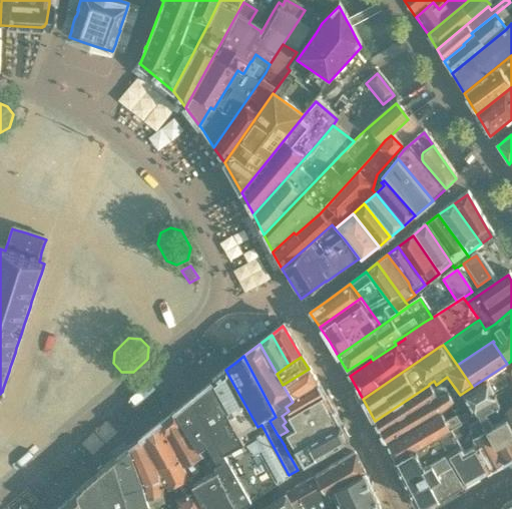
[(511,365),(486,382),(494,398),(511,387),(511,365)]
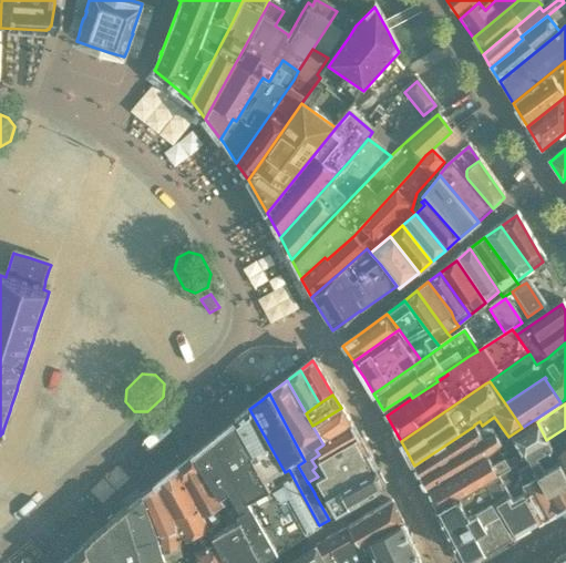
[(341,408),(312,426),(321,441),(328,437),(331,442),(352,429),(341,408)]
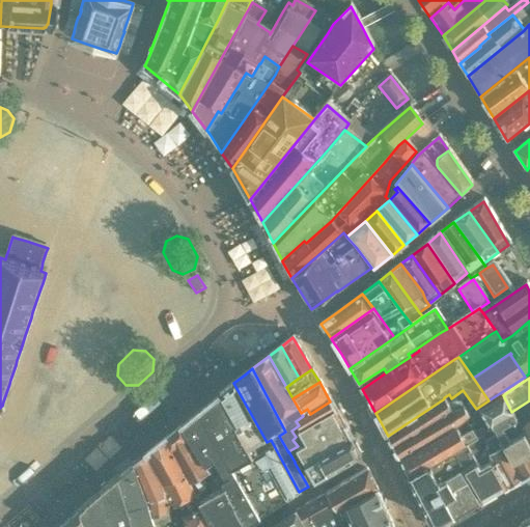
[(233,383),(218,395),(260,473),(268,469),(285,502),(300,493),(299,492),(271,440),(267,442),(233,383)]
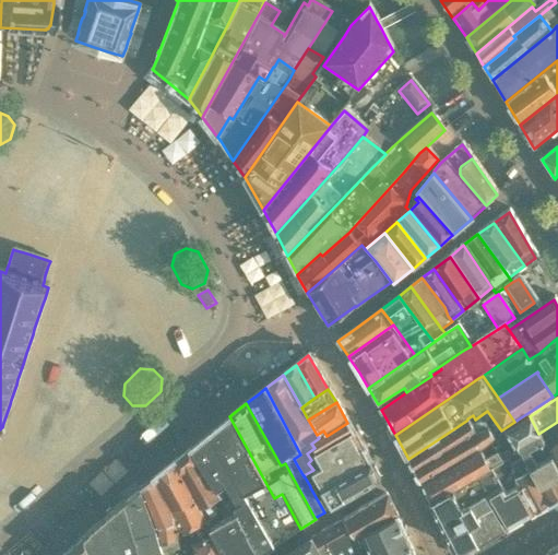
[(466,421),(408,459),(414,471),(482,427),(486,427),(485,424),(493,418),(487,411),(475,420),(478,424),(471,428),(466,421)]
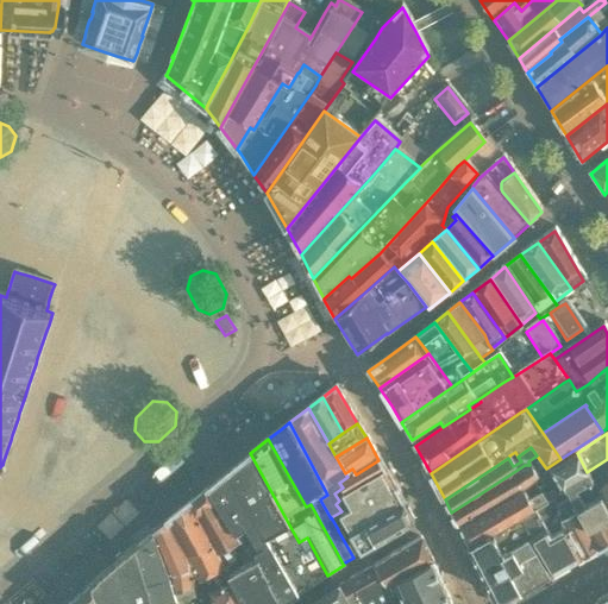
[(250,453),(229,471),(298,595),(327,576),(307,538),(299,542),(250,453)]
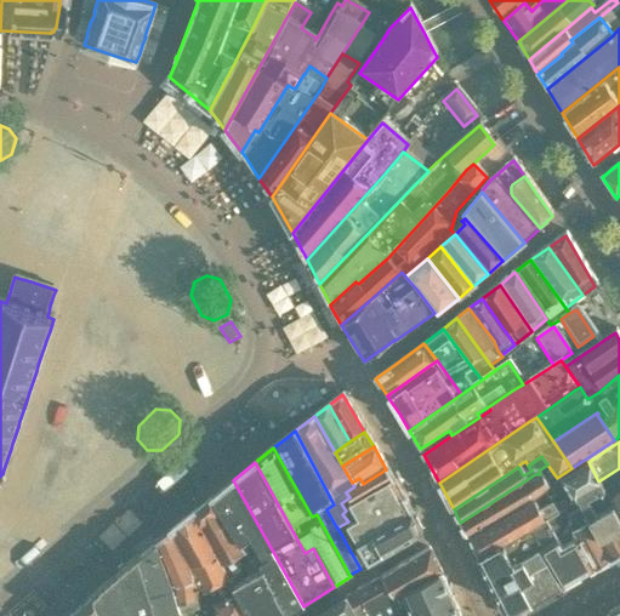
[(589,462),(559,482),(573,505),(579,501),(582,508),(609,562),(619,554),(619,522),(598,482),(589,462)]
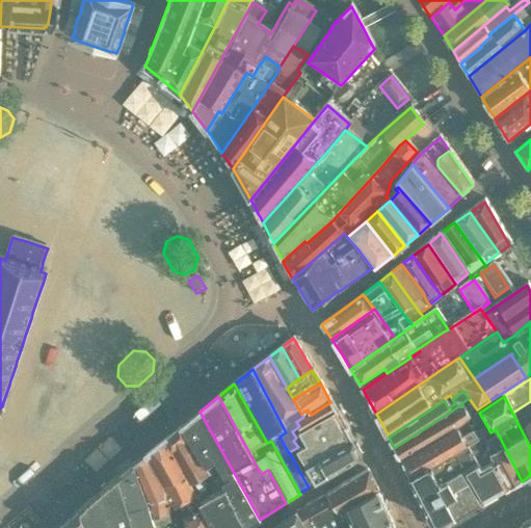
[(530,401),(512,413),(530,447),(530,401)]
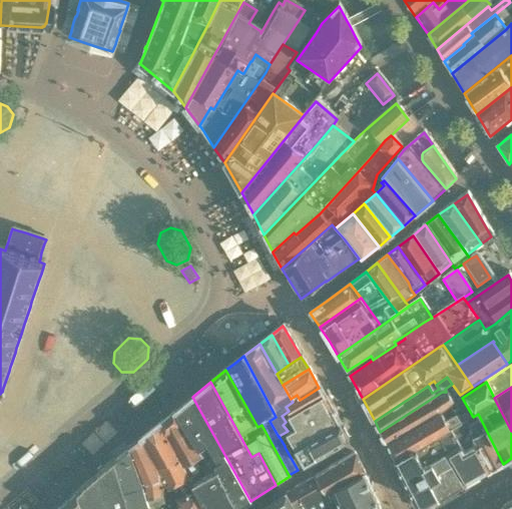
[(293,402),(286,407),(289,411),(292,417),(325,398),(319,388),(300,400),(294,404),(293,402)]
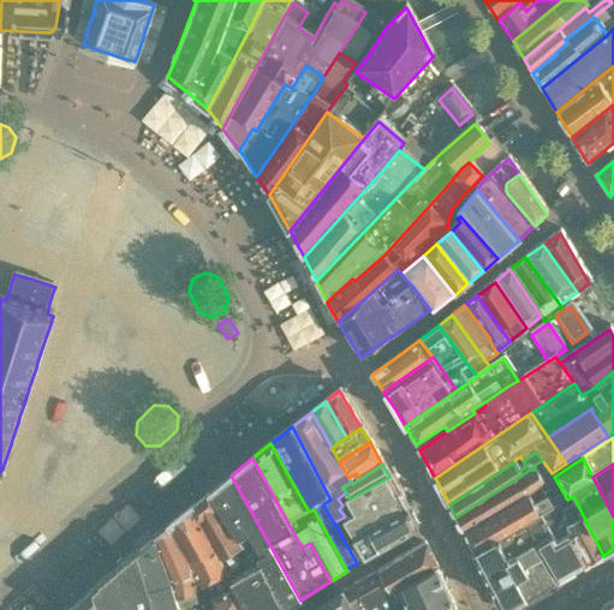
[(530,470),(455,518),(463,531),(502,507),(529,491),(541,482),(547,477),(542,470),(535,470),(530,470)]
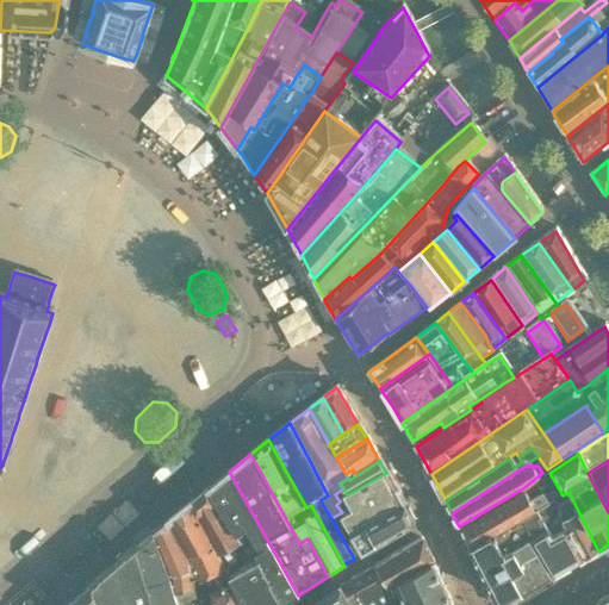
[(229,472),(207,490),(241,543),(243,548),(250,544),(259,561),(281,604),(286,604),(298,596),(229,472)]
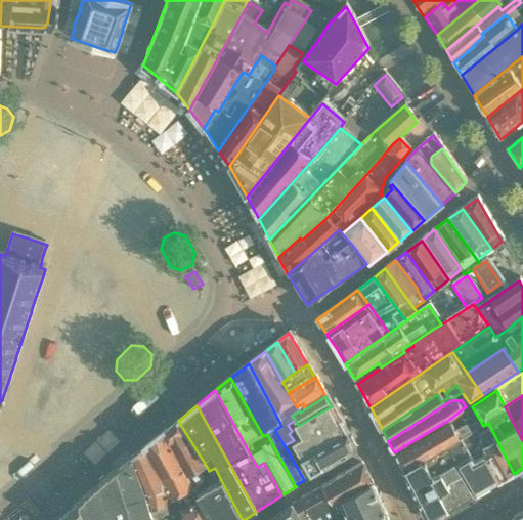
[(295,420),(288,425),(292,431),(299,441),(301,444),(340,422),(332,406),(298,426),(295,420)]
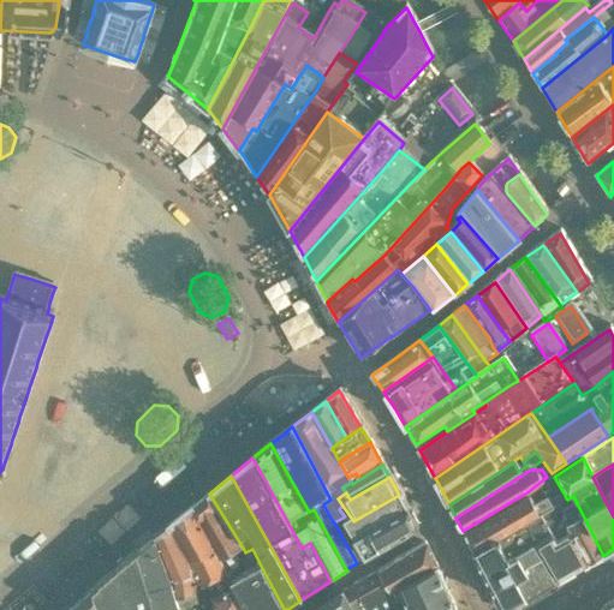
[(504,512),(464,536),(474,554),(558,506),(562,503),(547,482),(540,488),(528,497),(504,512)]
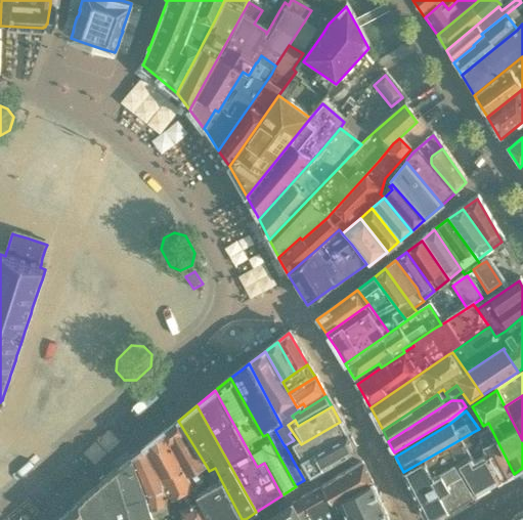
[(178,421),(164,432),(192,489),(198,496),(214,487),(222,482),(215,468),(209,471),(207,467),(178,421)]
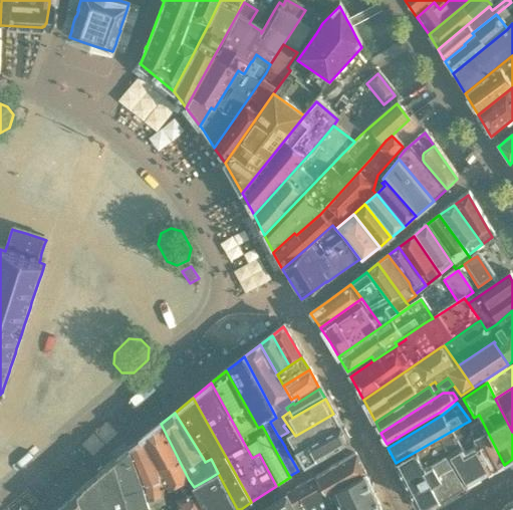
[(293,433),(286,437),(296,454),(340,428),(333,414),(295,436),(293,433)]
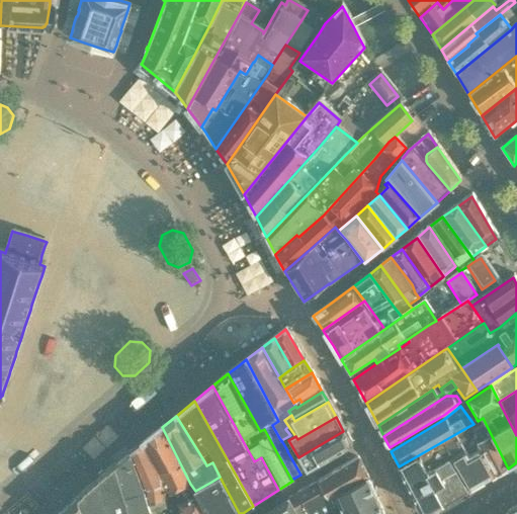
[(470,450),(451,461),(467,490),(480,483),(481,484),(482,483),(483,483),(486,481),(488,480),(508,468),(486,424),(472,431),(476,436),(470,439),(474,444),(468,447),(470,450)]
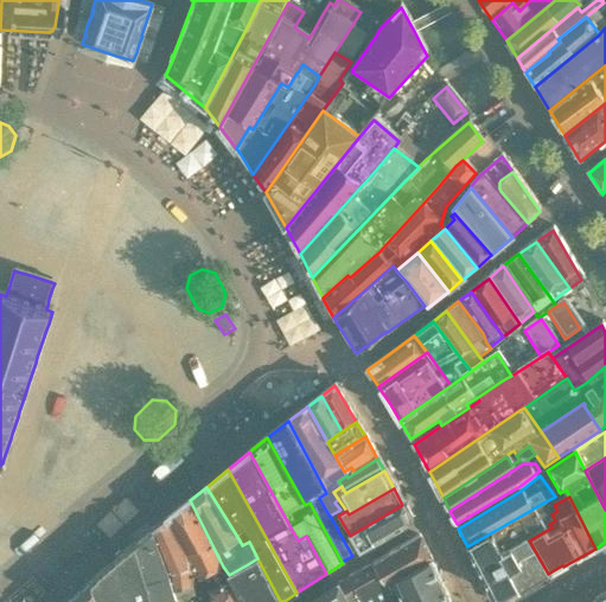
[(550,499),(467,546),(478,569),(478,568),(503,555),(529,540),(552,527),(549,524),(555,520),(552,514),(557,511),(554,505),(550,499)]
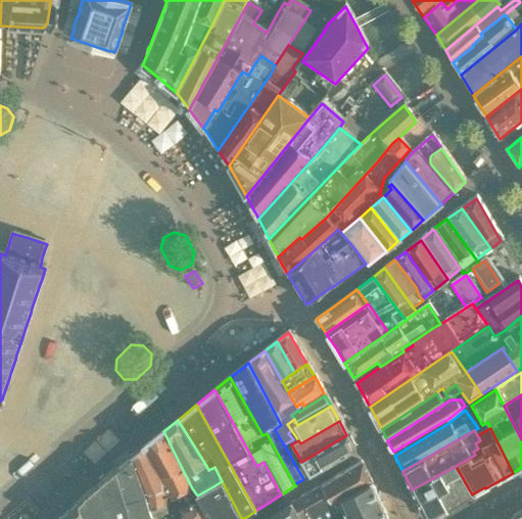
[(163,431),(143,447),(144,447),(170,501),(172,513),(180,511),(199,502),(197,496),(192,488),(163,431)]
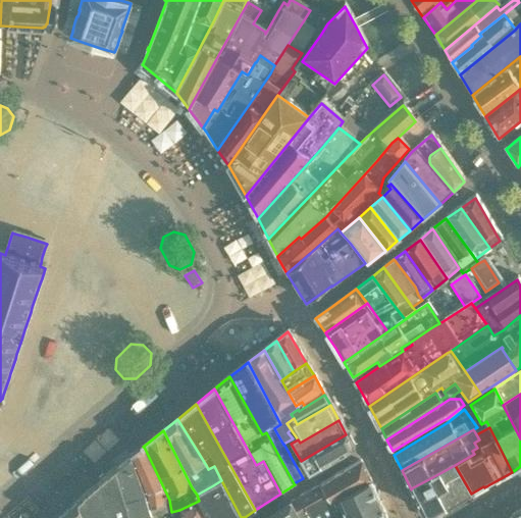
[(346,434),(301,461),(309,474),(354,449),(346,434)]
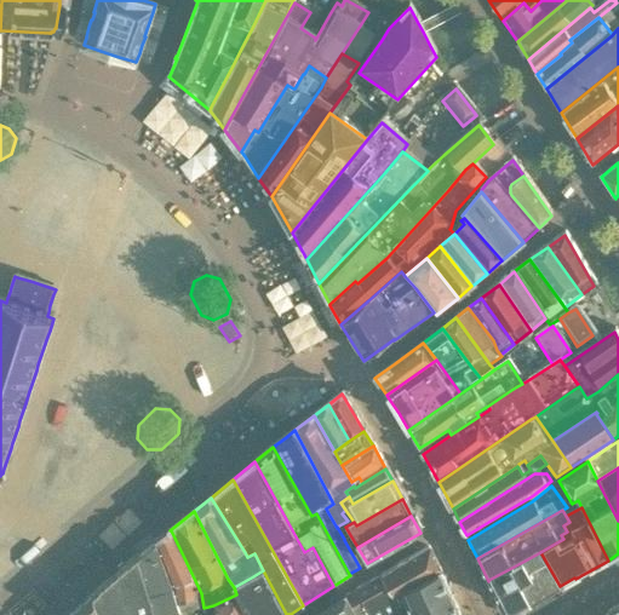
[(171,530),(155,542),(172,590),(181,614),(215,614),(213,605),(204,608),(201,593),(171,530)]
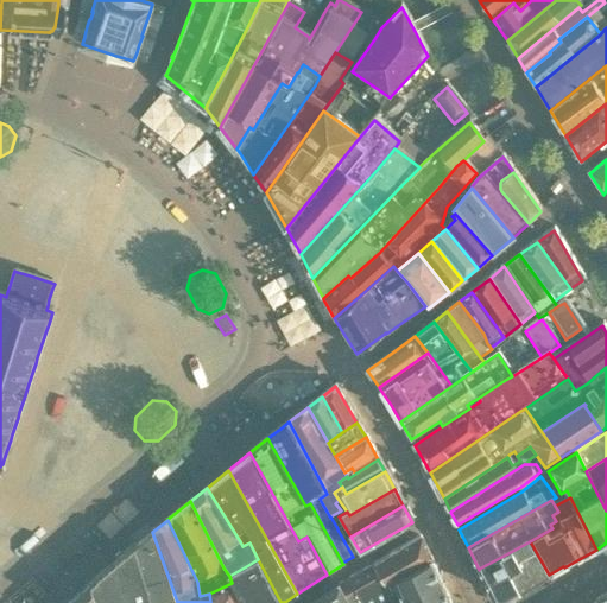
[(152,532),(134,546),(151,602),(177,602),(169,578),(152,532)]
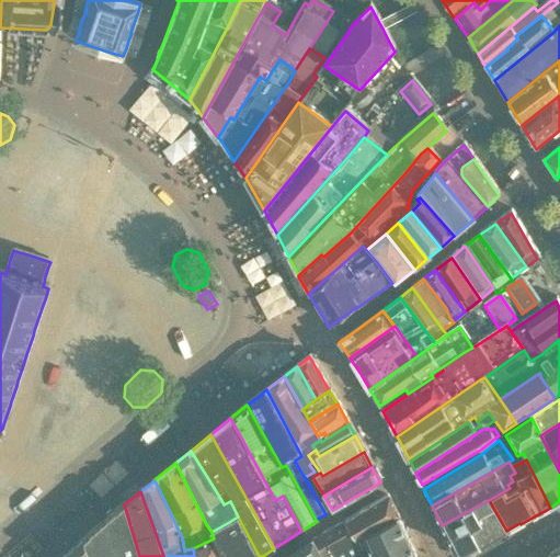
[(344,524),(340,526),(350,544),(354,542),(366,536),(398,520),(389,500),(384,499),(344,524)]
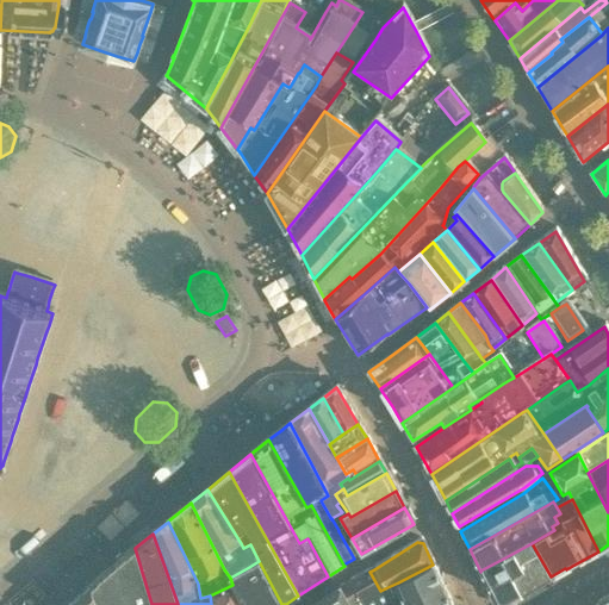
[(532,543),(505,557),(524,593),(550,578),(550,579),(551,578),(551,577),(532,543)]
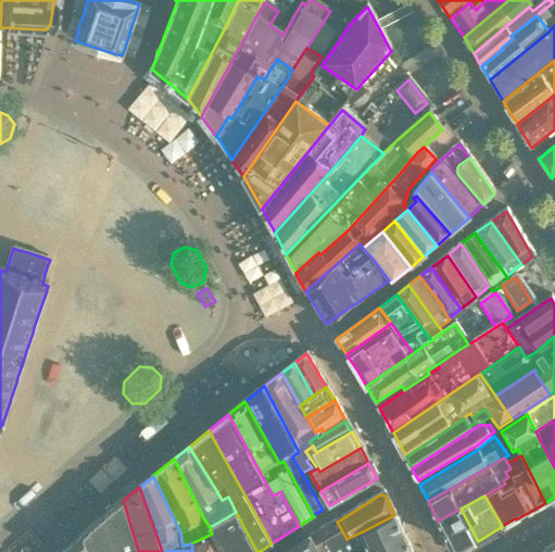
[(138,551),(123,500),(84,535),(84,536),(88,551),(138,551)]
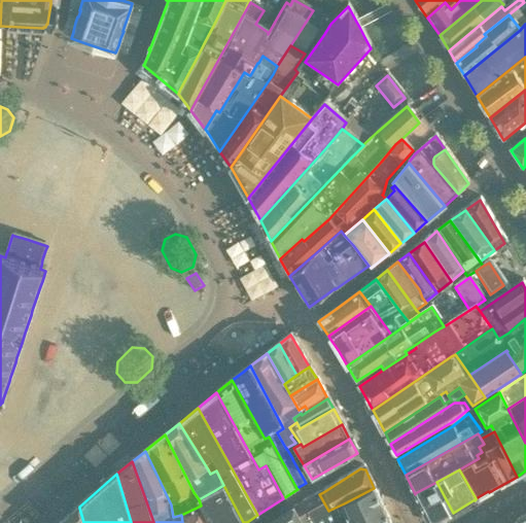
[(436,482),(415,493),(429,521),(432,522),(439,522),(453,513),(436,482)]
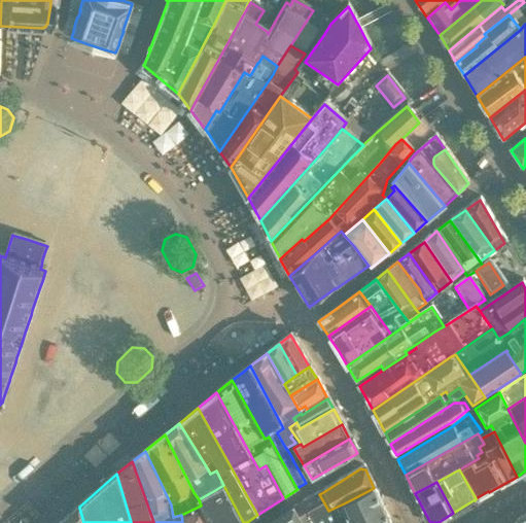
[(215,490),(199,499),(201,506),(210,522),(243,522),(223,485),(215,490)]
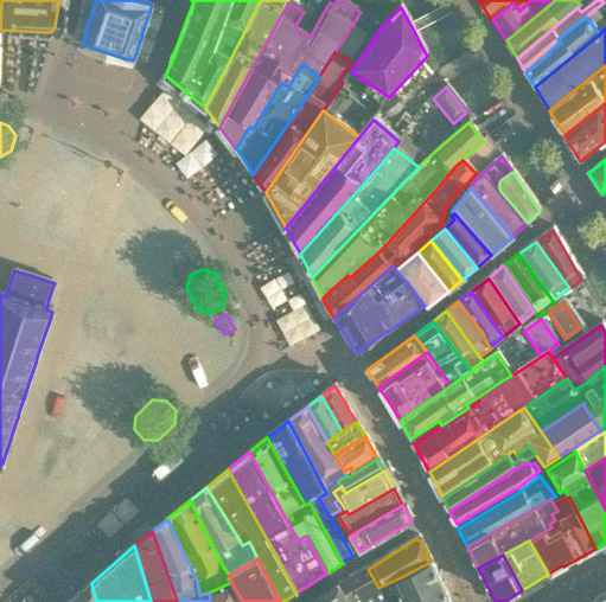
[(450,601),(431,562),(396,580),(383,586),(378,588),(368,569),(351,578),(338,587),(346,601),(450,601)]
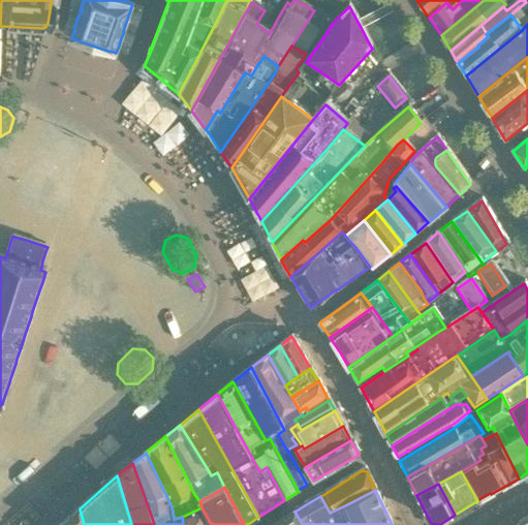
[(202,507),(182,517),(183,524),(211,524),(202,507)]
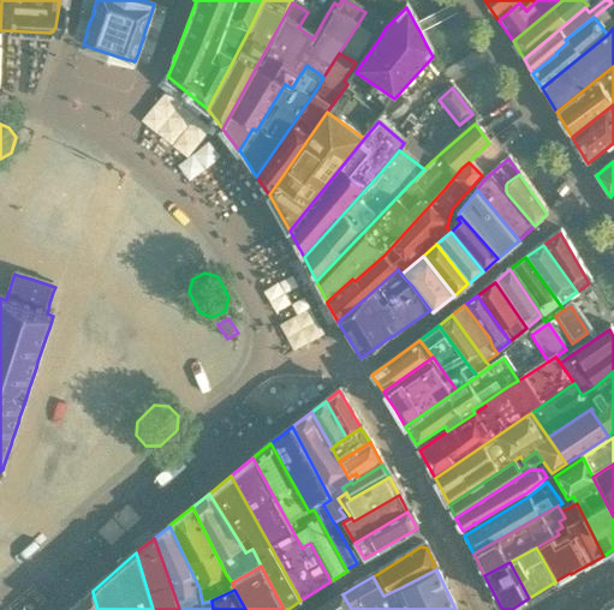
[(97,609),(93,592),(75,609),(97,609)]
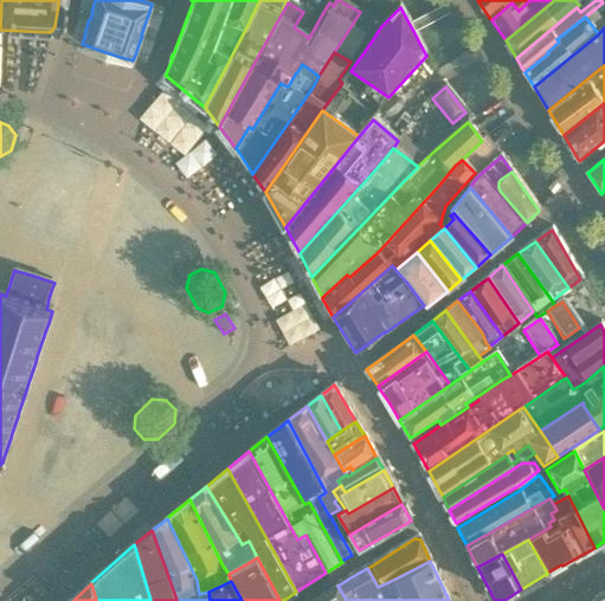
[(346,600),(338,586),(314,600),(346,600)]
